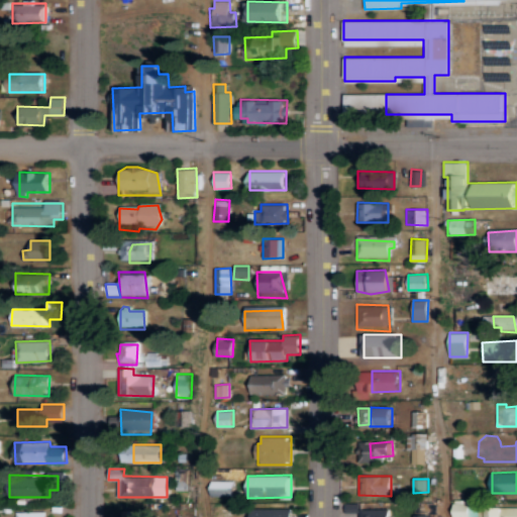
[(210,495),(233,496),(234,481),(210,480),(210,495)]
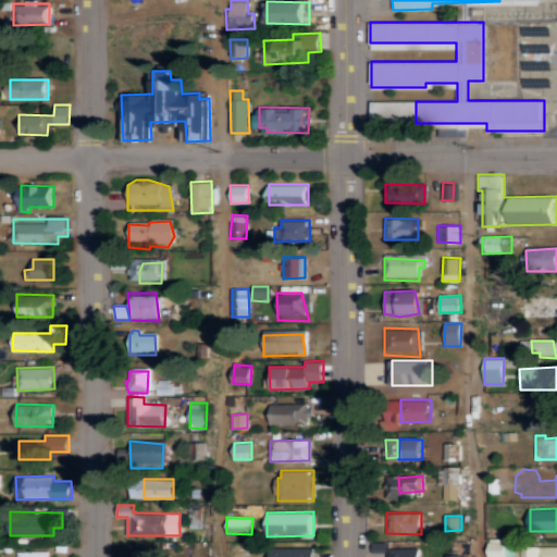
[(505,556),(506,540),(489,540),(487,556),(505,556)]
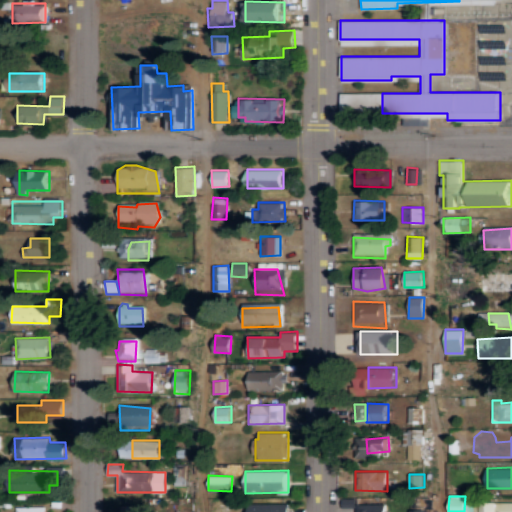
[(288,511),(289,503),(258,503),(258,507),(250,507),(249,511),(288,511)]
